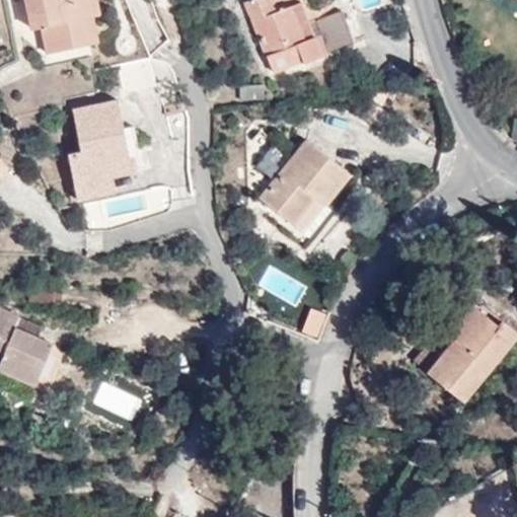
[(38,8),(37,0),(26,0),(28,10),(38,8)]
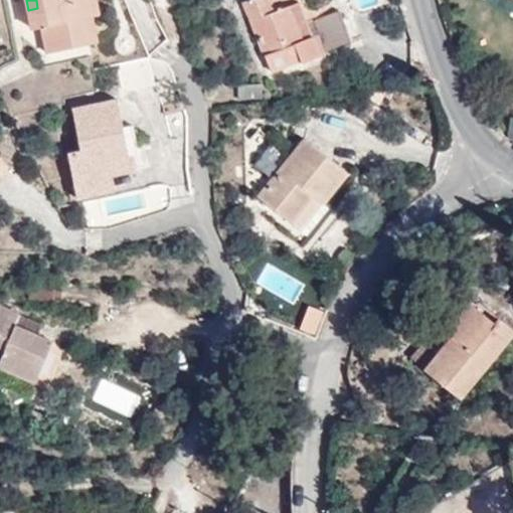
[(36,0),(37,8),(28,10),(33,33),(43,31),(49,57),(89,49),(82,23),(92,21),(88,0),(80,0),(65,3),(56,4),(55,0),(36,0)]
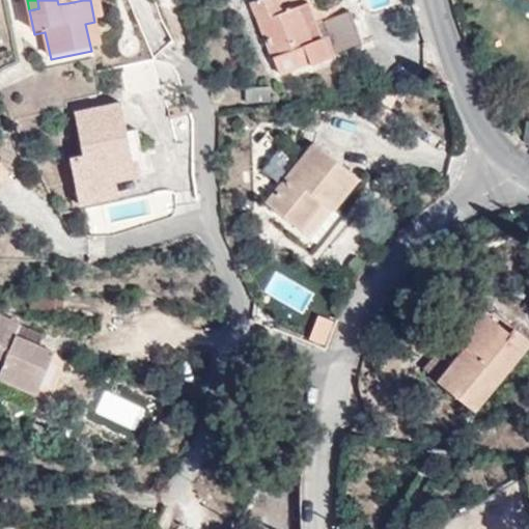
[(90,0),(94,22),(103,21),(98,0),(90,0)]
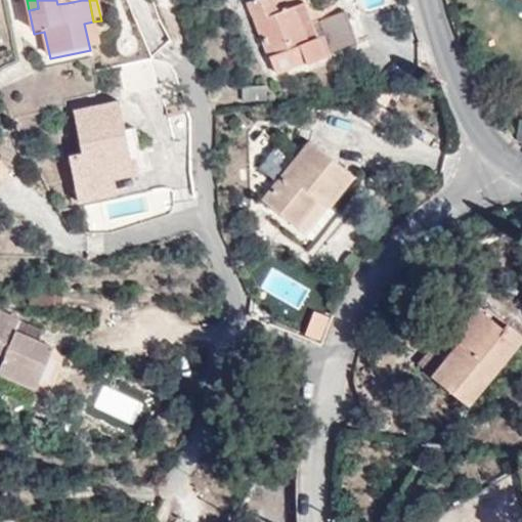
[(292,6),(274,14),(266,17),(257,0),(247,4),(276,73),(304,61),(306,66),(355,46),(342,12),(311,25),(317,38),(307,41),(292,6)]
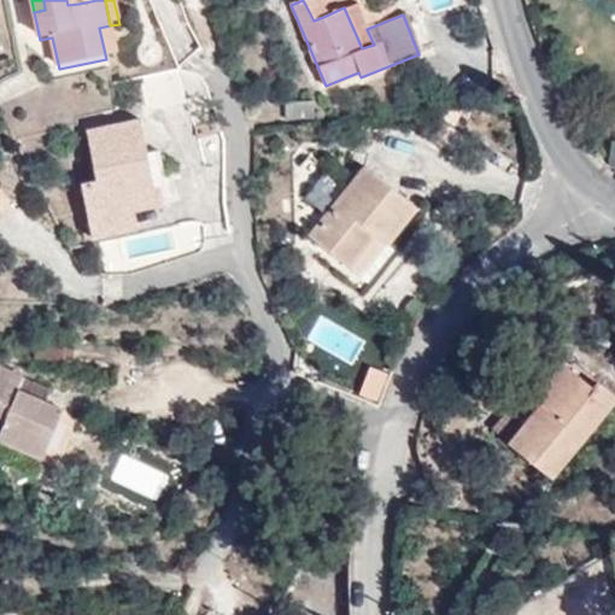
[(314,21),(323,17),(315,0),(303,0),(314,21)]
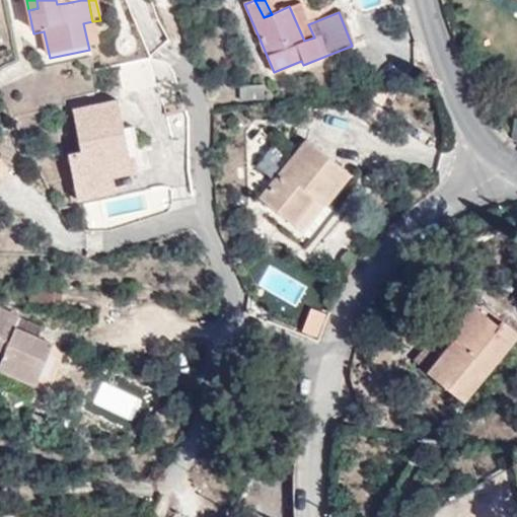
[(299,3),(289,6),(304,41),(314,38),(308,24),(299,3)]
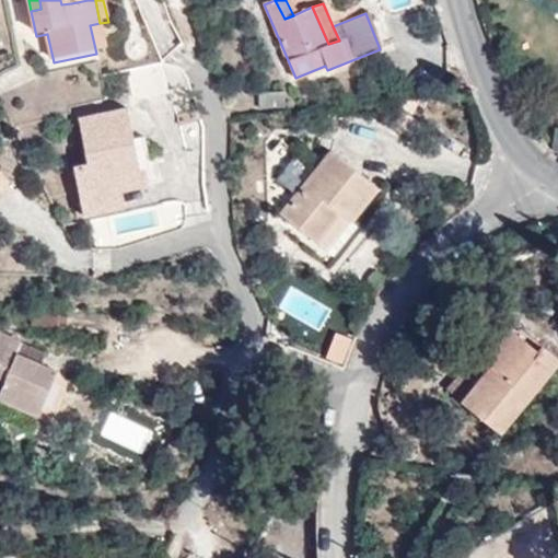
[(90,25),(96,54),(105,53),(100,23),(90,25)]
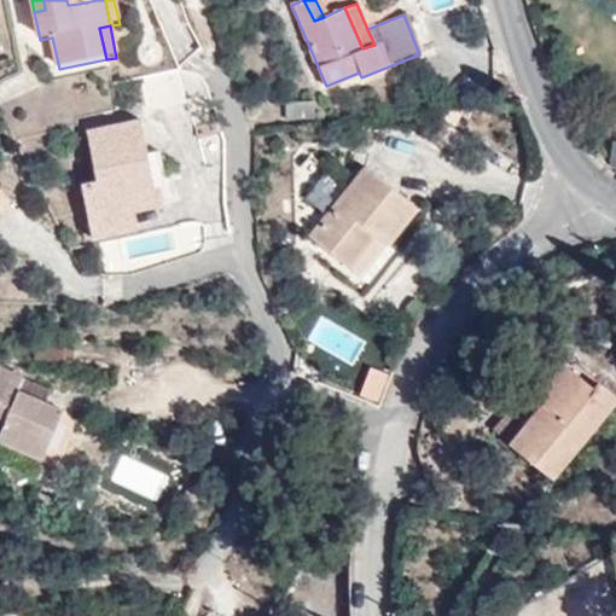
[(311,103),(283,104),(283,120),(311,118),(311,103)]
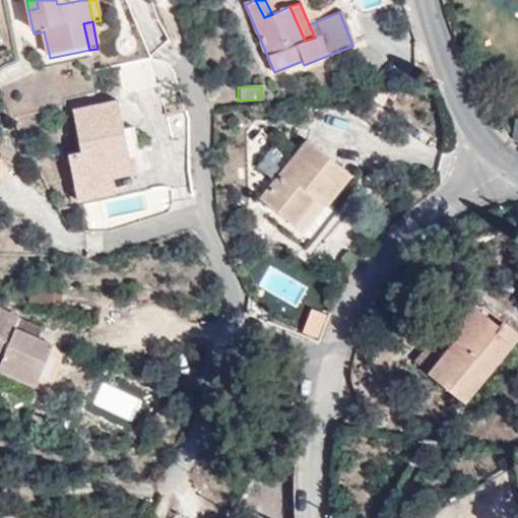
[(132,177),(119,107),(73,115),(82,156),(70,158),(78,202),(115,197),(112,180),(132,177)]
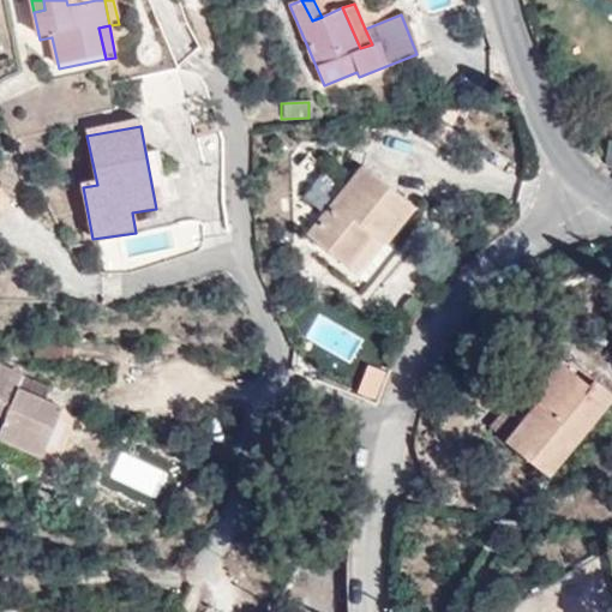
[(372,237),(382,245),(412,207),(359,166),(306,234),(347,268),(372,237)]
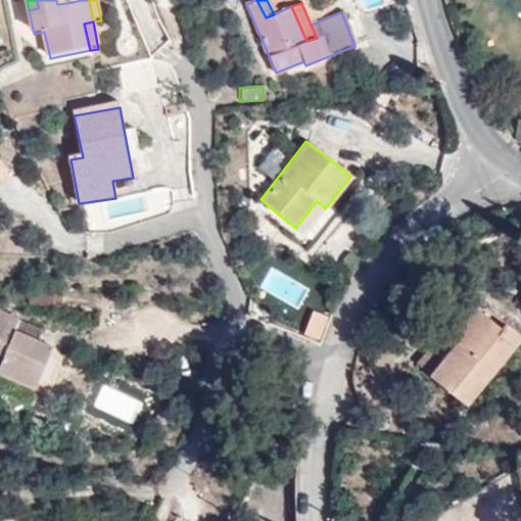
[(303,235),(325,208),(317,201),(295,228),(303,235)]
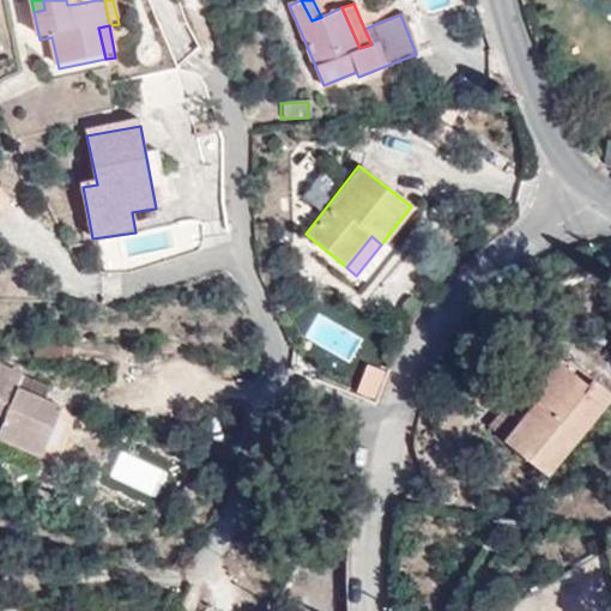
[(369,300),(397,308),(410,265),(381,256),(369,300)]
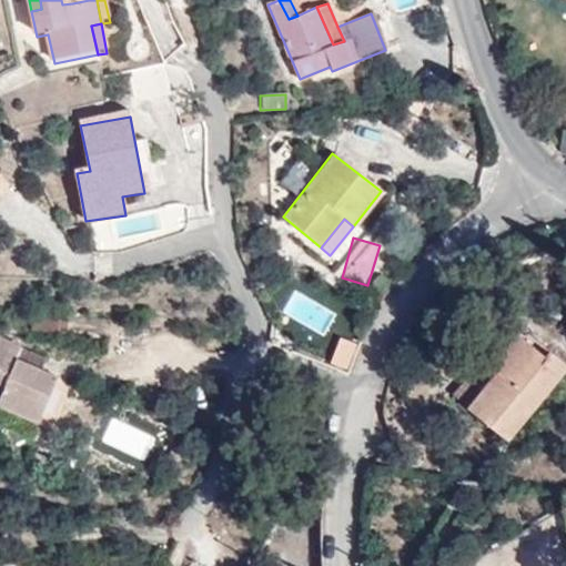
[(317,292),(287,315),(300,332),(330,309),(317,292)]
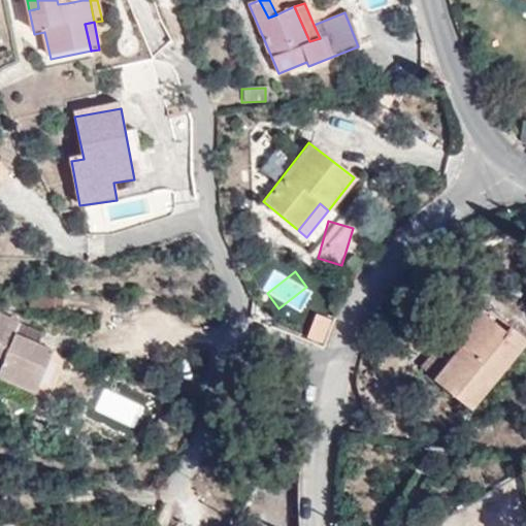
[(481,310),(455,341),(461,347),(434,379),(471,409),(525,341),(525,340),(511,328),(506,331),(481,310)]
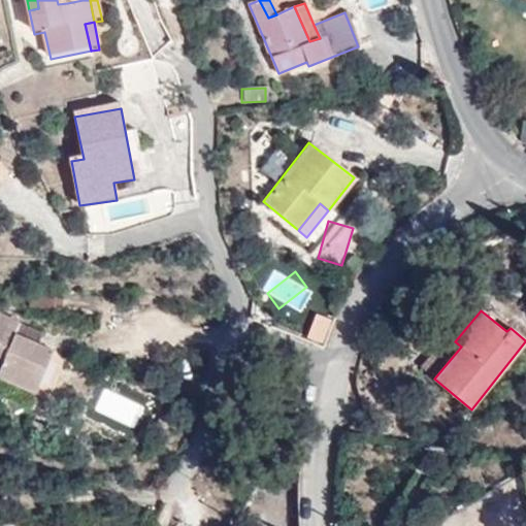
[(0,380),(36,395),(54,355),(13,337),(18,326),(0,318),(0,380)]
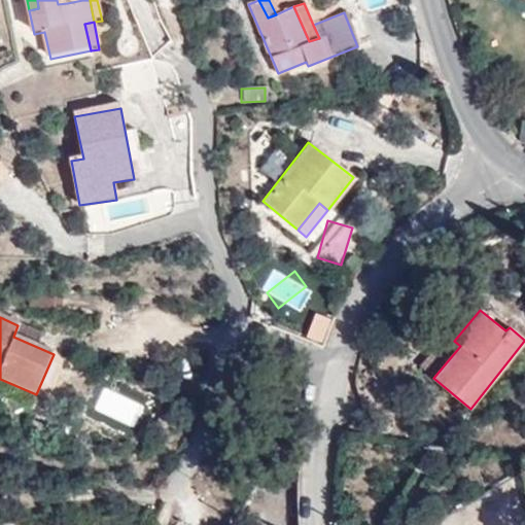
[(102,387),(91,411),(131,430),(142,408),(102,387)]
